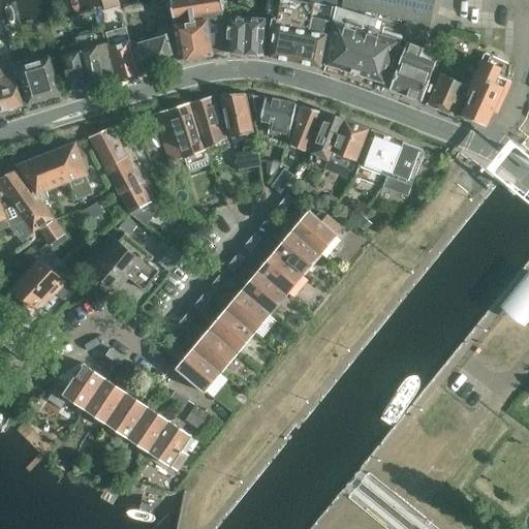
[(170,0),(170,1),(172,5),(173,13),(175,25),(174,25),(179,61),(214,55),(213,53),(222,51),(224,29),(225,29),(226,19),(224,11),(222,0),(170,0)]
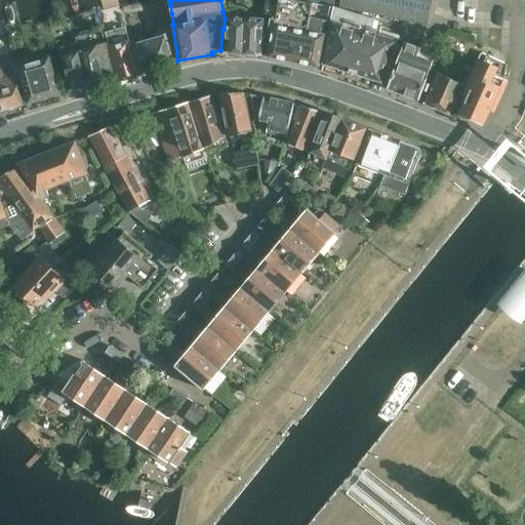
[(276,17),(268,57),(318,68),(324,36),(327,37),(333,7),(295,0),(266,0),(264,14),(276,17)]
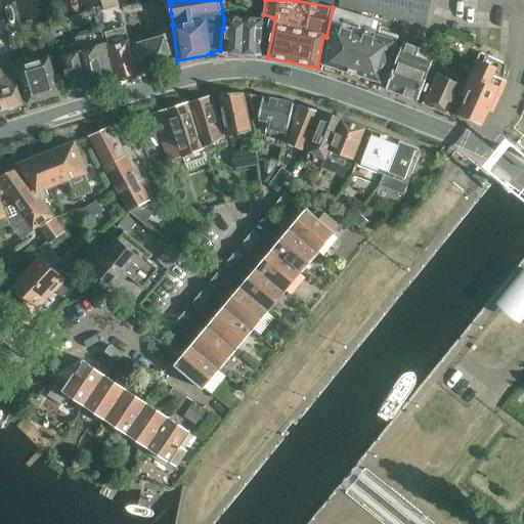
[(339,0),(339,5),(425,23),(429,0),(339,0)]
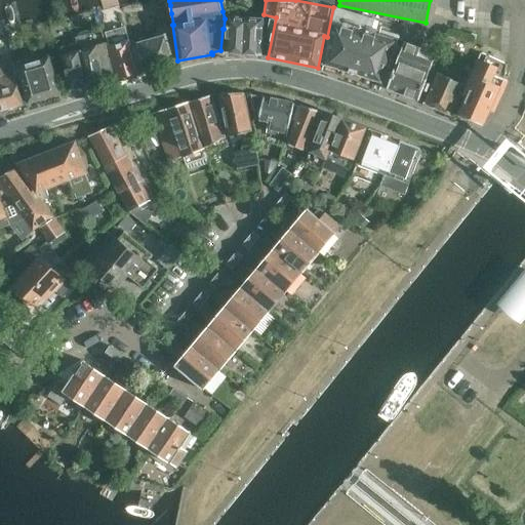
[(170,5),(159,6),(160,15),(171,13),(170,5)]
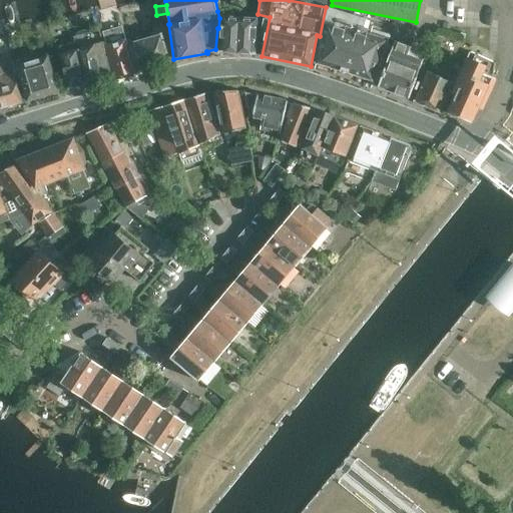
[(320,36),(315,63),(373,81),(389,39),(368,32),(369,29),(364,27),(367,18),(331,7),(327,6),(326,7),(320,36)]
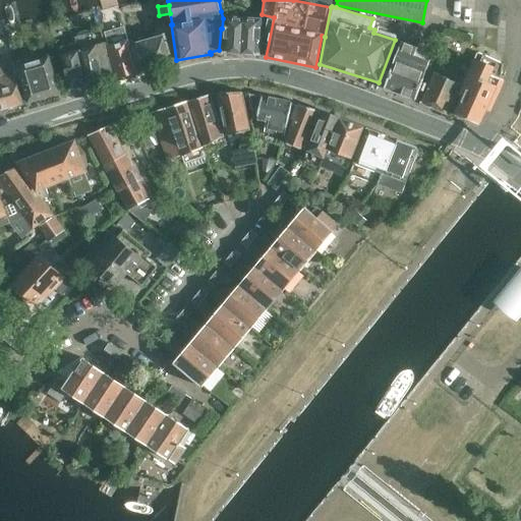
[(225,16),(223,51),(223,53),(241,54),(243,17),(225,16)]
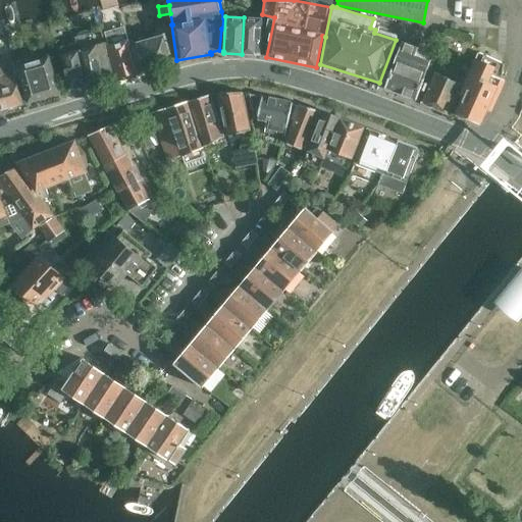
[(244,17),(242,54),(259,55),(262,18),(244,17)]
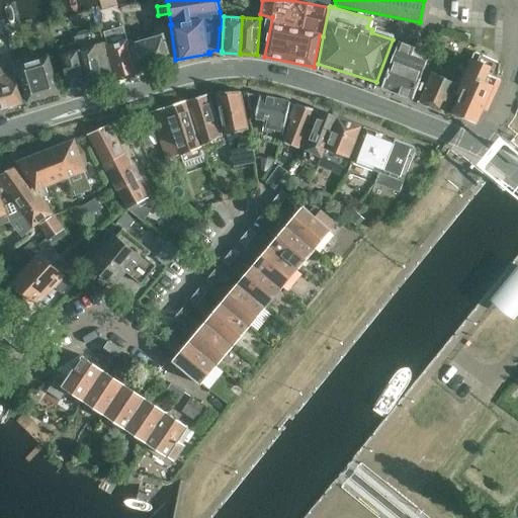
[(122,26),(103,32),(104,35),(115,78),(135,72),(127,45),(123,30),(122,26)]
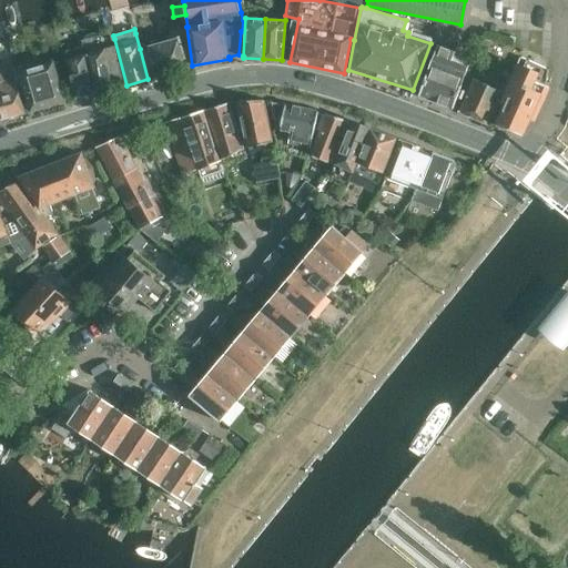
[(69,59),(67,59),(74,99),(124,84),(115,47),(113,47),(110,33),(81,40),(83,47),(67,51),(69,59)]
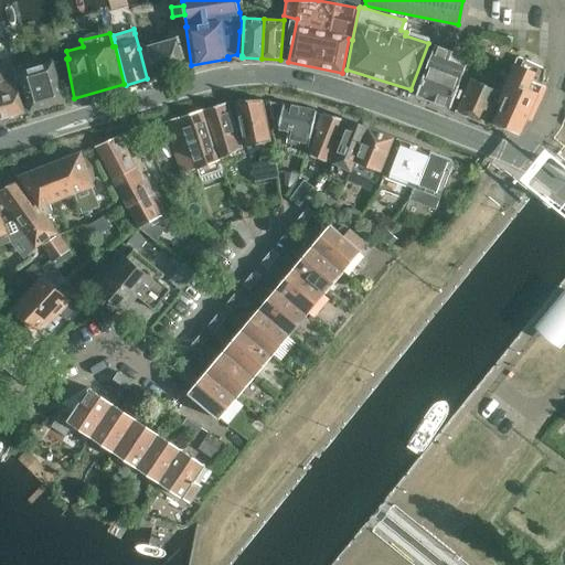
[(178,36),(139,49),(147,78),(187,67),(178,36)]
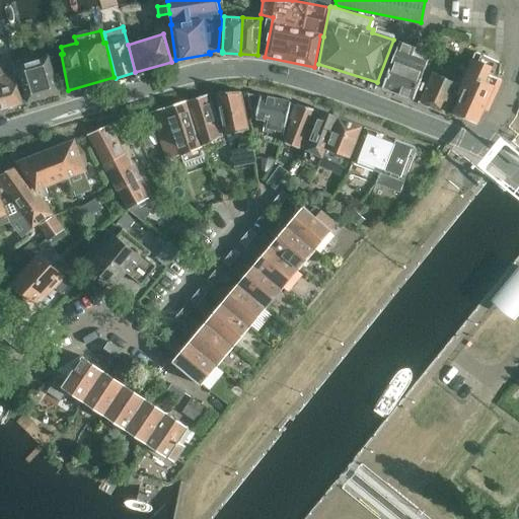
[(399,42),(383,84),(382,87),(414,99),(428,61),(431,54),(429,54),(431,48),(418,43),(416,48),(399,42)]
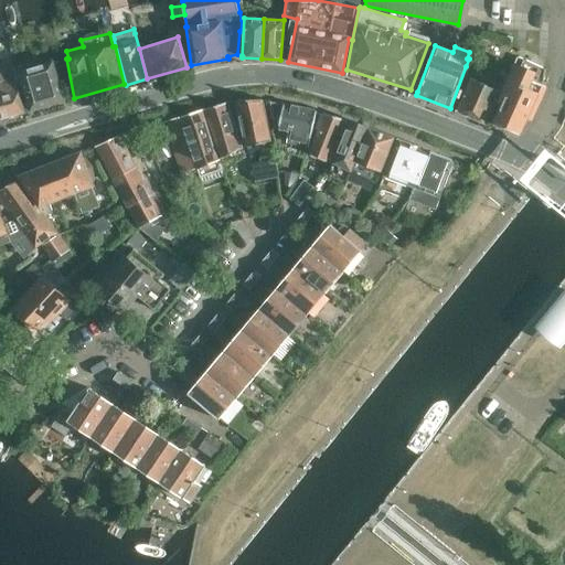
[(19,72),(30,110),(64,102),(53,62),(19,72)]
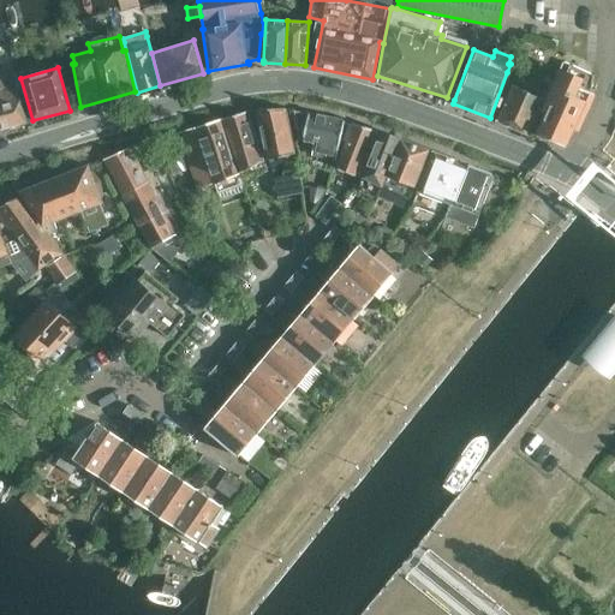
[(566,75),(538,135),(555,142),(566,148),(574,130),(575,131),(579,132),(595,97),(590,95),(592,78),(575,71),(574,70),(569,67),(566,75)]
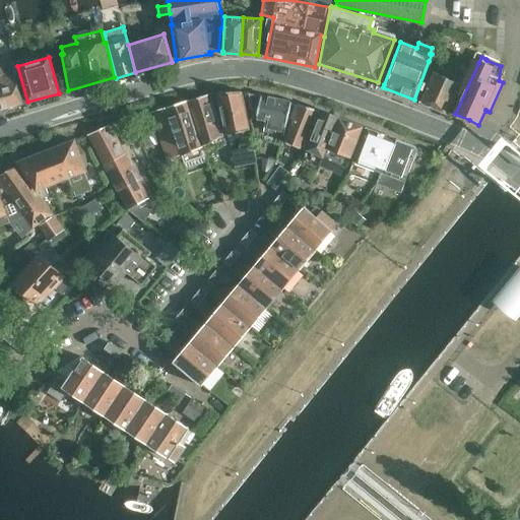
[(0,110),(22,105),(13,61),(0,63),(0,110)]
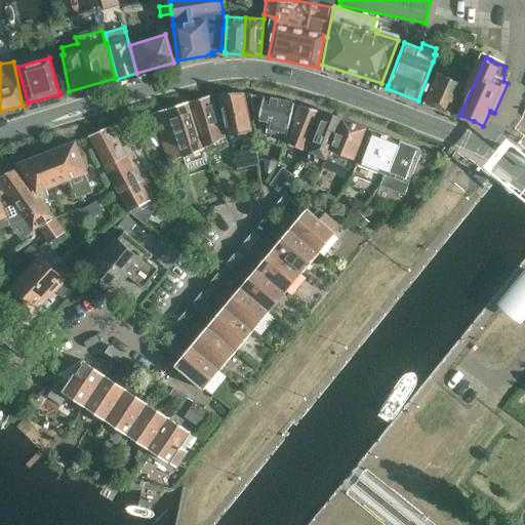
[(438,73),(423,104),(450,115),(465,85),(472,69),(456,62),(449,78),(438,73)]
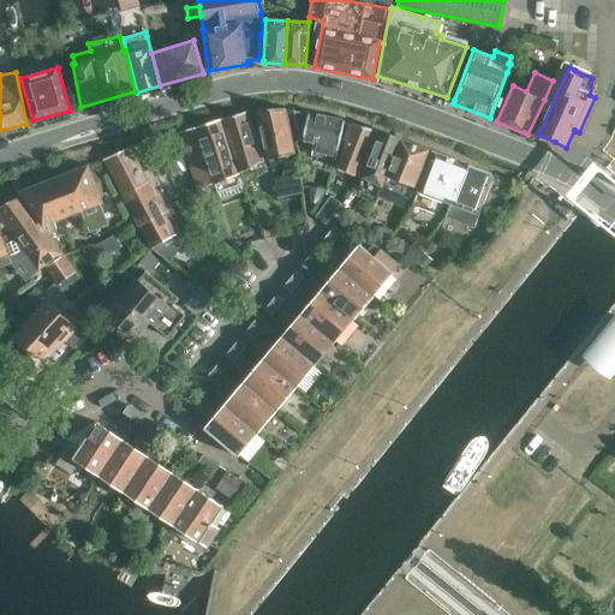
[(285,108),(257,109),(268,159),(268,160),(269,160),(294,154),(296,154),(296,153),(294,153),(285,108)]
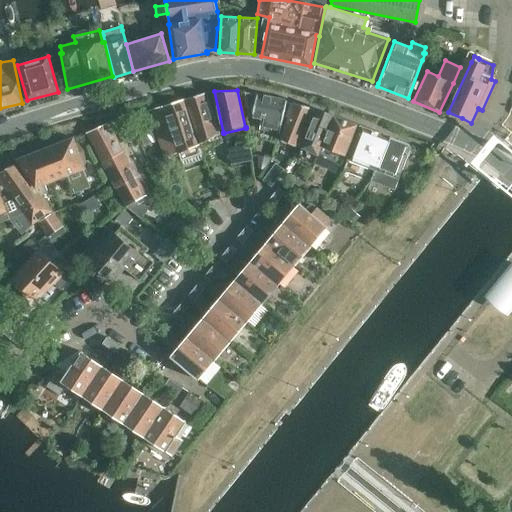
[(206,93),(185,98),(199,144),(211,138),(215,147),(223,142),(220,134),(219,135),(206,93)]
